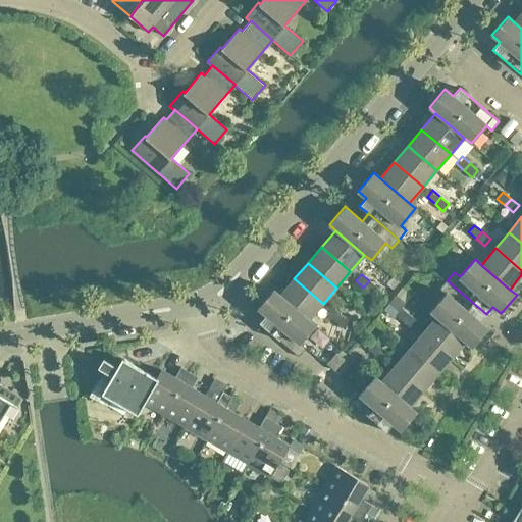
[(323,304),(294,278),(280,296),(309,320),(323,304)]
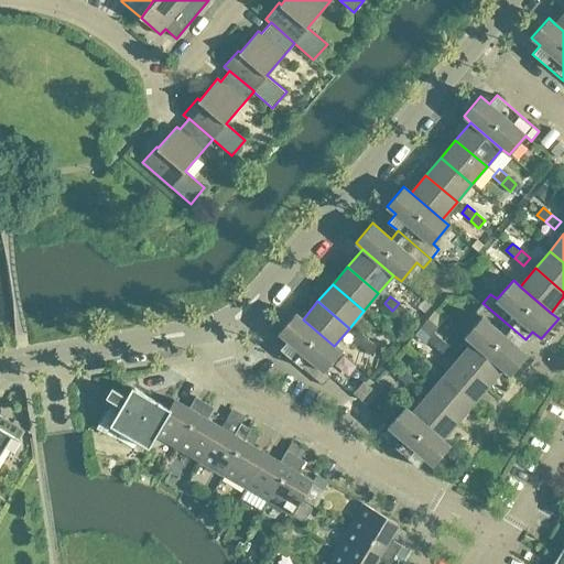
[(408,311),(399,303),(392,311),(401,318),(408,311)]
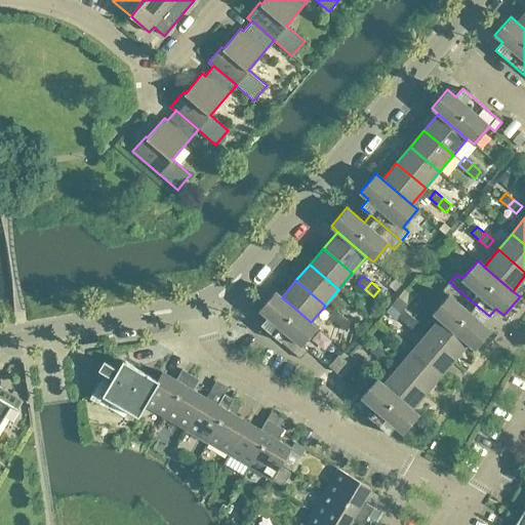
[(489,316),(449,282),(442,290),(448,295),(433,313),(439,319),(469,344),(475,349),(490,330),(483,323),(489,316)]
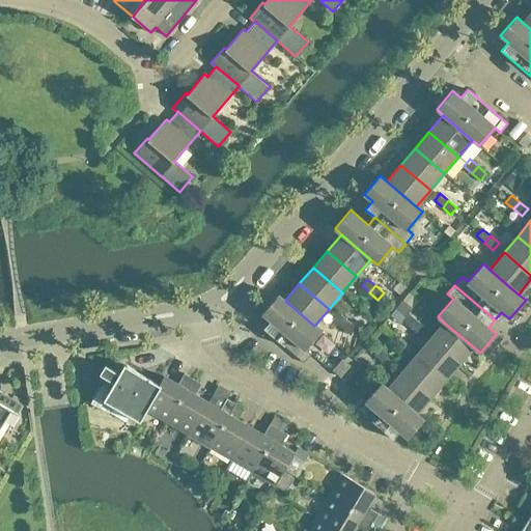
[(314,326),(285,301),(278,295),(262,313),(271,320),(263,329),(304,363),(311,354),(305,348),(320,331),(314,326)]
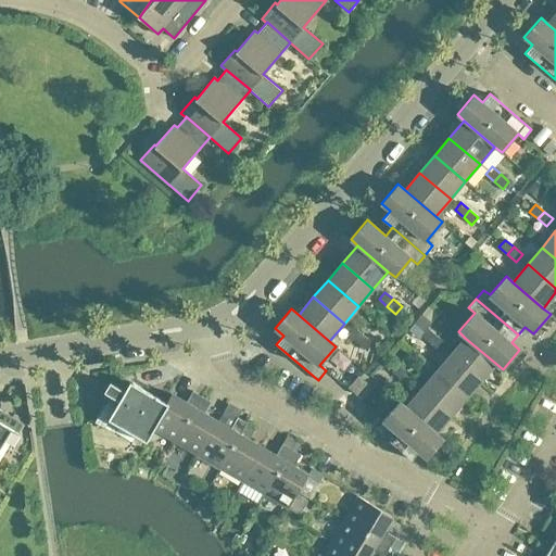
[(356,342),(363,335),(354,327),(348,335),(356,342)]
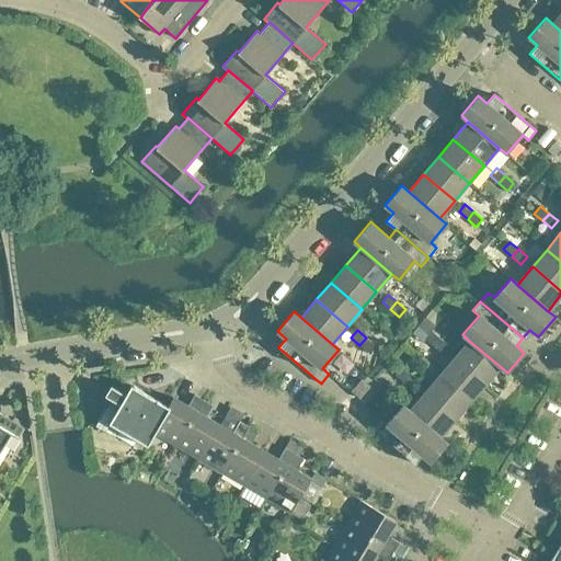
[(435,346),(442,340),(433,332),(426,340),(435,346)]
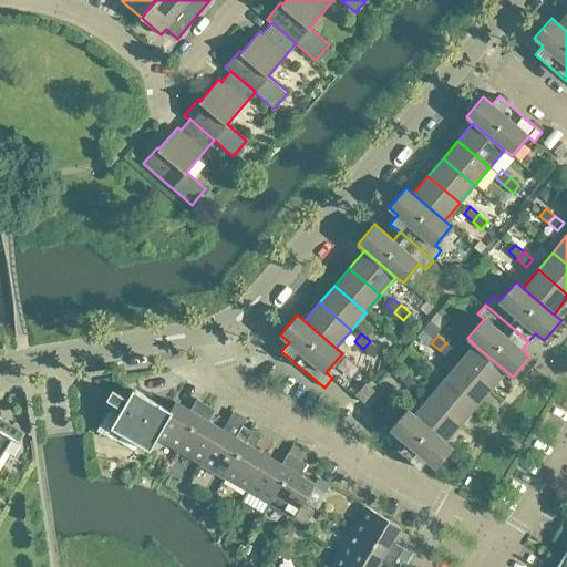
[(372,357),(379,349),(370,341),(363,349),(372,357)]
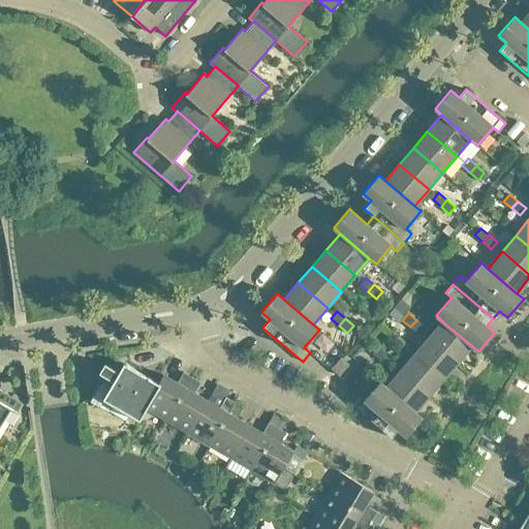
[(418,334),(425,327),(416,320),(410,327),(418,334)]
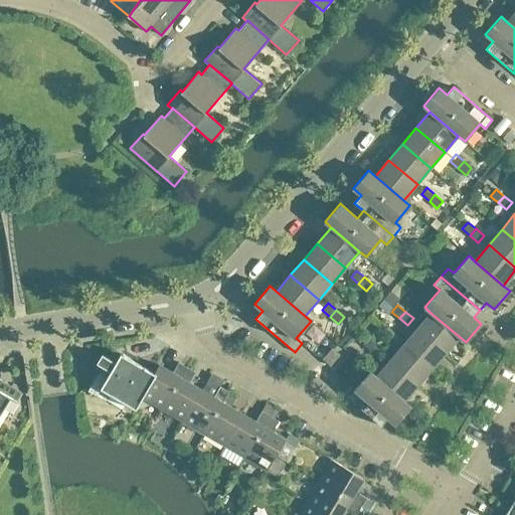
[(460,337),(431,313),(417,329),(446,353),(460,337)]
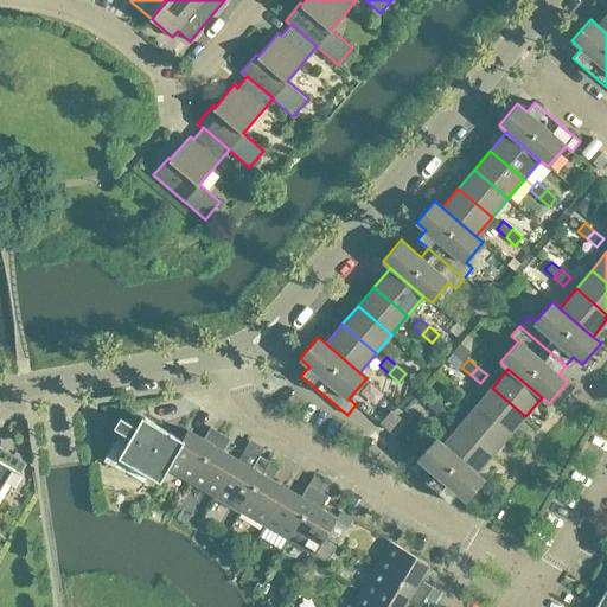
[(525,416),(492,388),(475,406),(509,435),(525,416)]
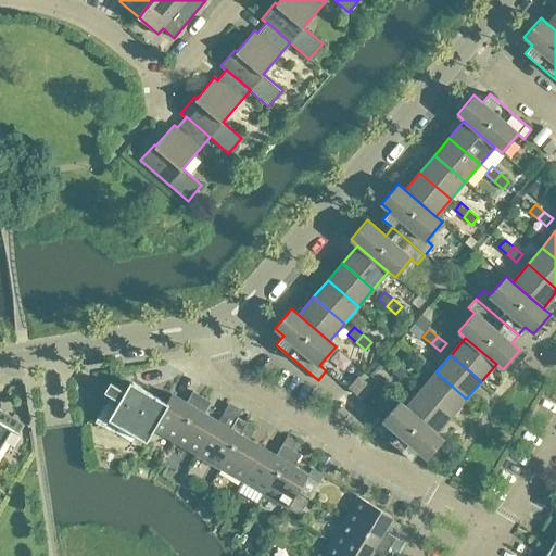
[(342,357),(329,373),(341,382),(353,367),(342,357)]
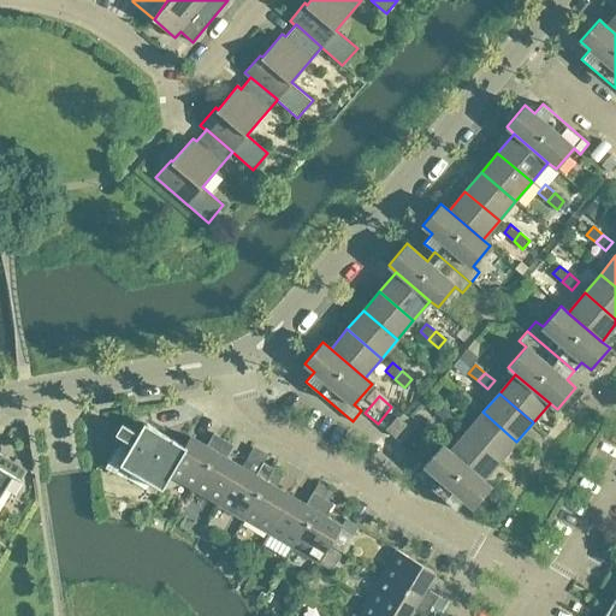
[(444,420),(451,412),(442,404),(434,412),(444,420)]
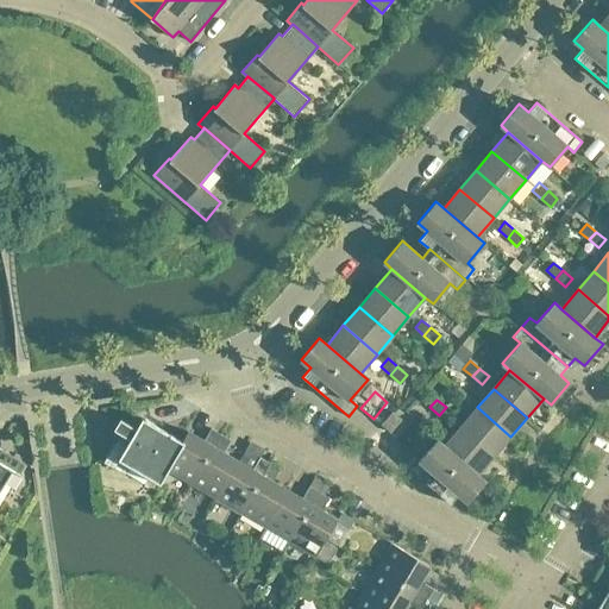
[(449,424),(454,415),(446,407),(439,415),(449,424)]
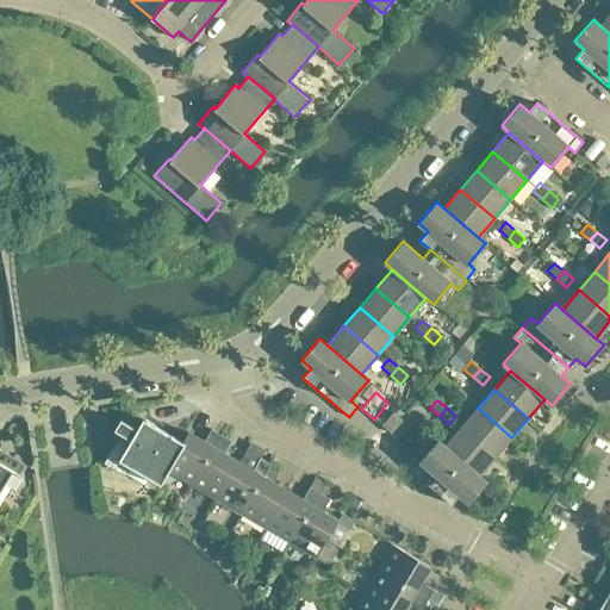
[(511,437),(478,408),(462,427),(496,455),(511,437)]
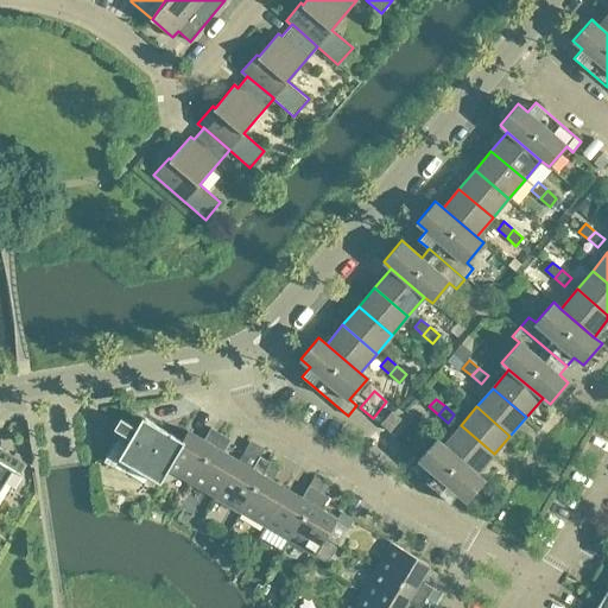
[(390,432),(401,419),(392,411),(381,424),(390,432)]
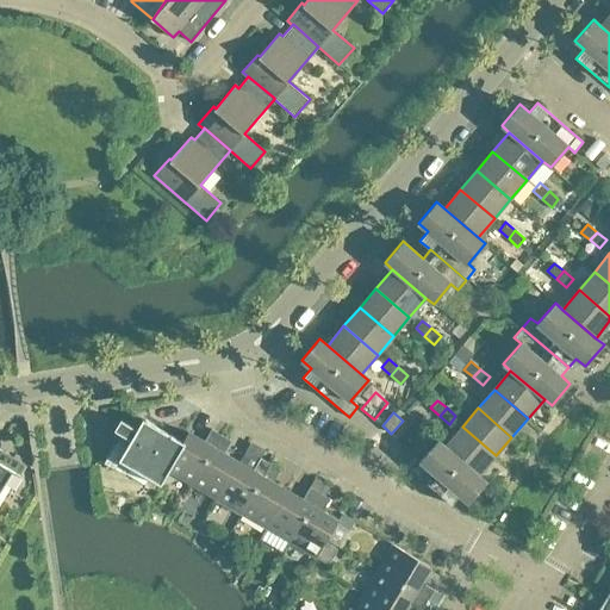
[(184,443),(182,442),(143,418),(137,429),(120,419),(114,430),(120,434),(103,462),(114,470),(119,461),(161,485),(169,471),(168,471),(184,443)]
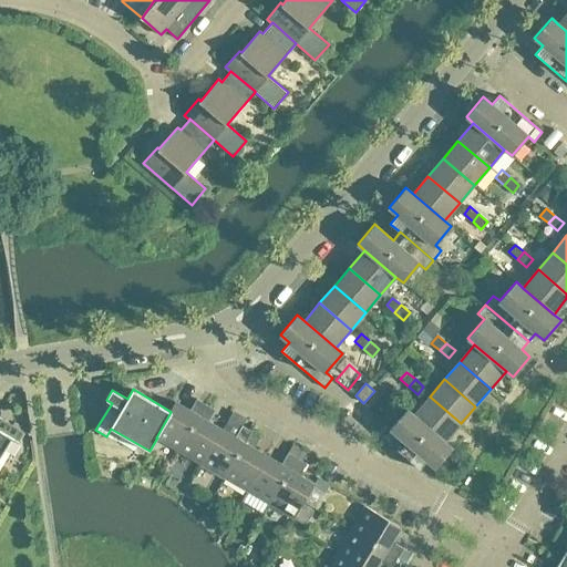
[(461,423),(430,397),(414,414),(445,442),(461,423)]
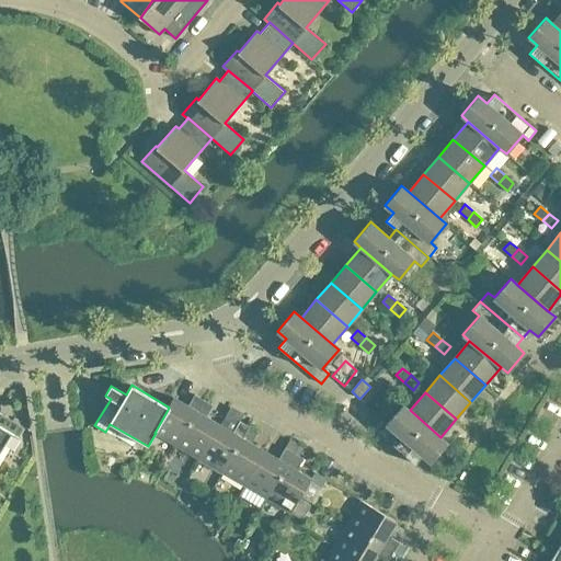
[(176,446),(204,400),(194,395),(187,405),(173,397),(168,407),(169,408),(155,433),(156,433),(176,446)]
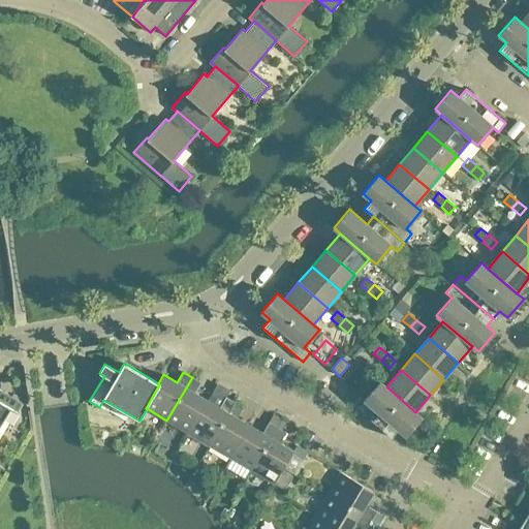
[(188,433),(207,400),(194,393),(200,382),(192,377),(166,421),(188,433)]
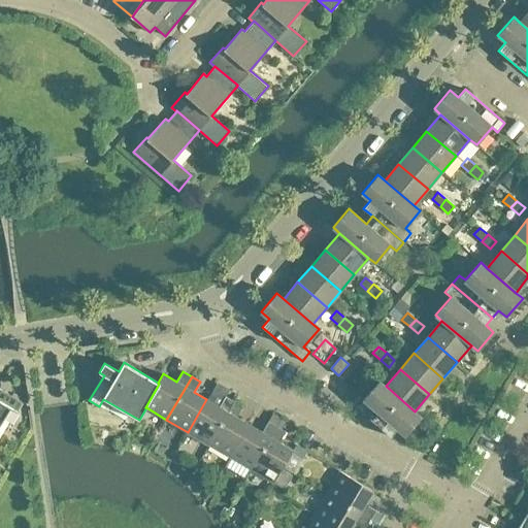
[(415,411),(386,386),(378,381),(364,398),(358,393),(351,402),(390,436),(397,428),(405,435),(421,417),(415,411)]
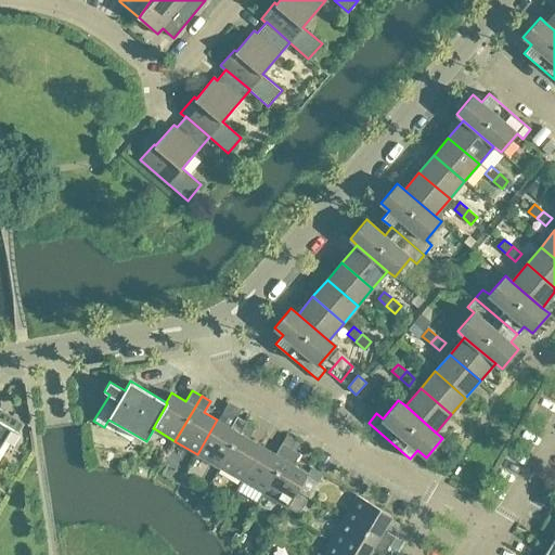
[(0,447),(11,429),(18,434),(25,423),(0,408),(0,404),(1,402),(0,401),(0,447)]
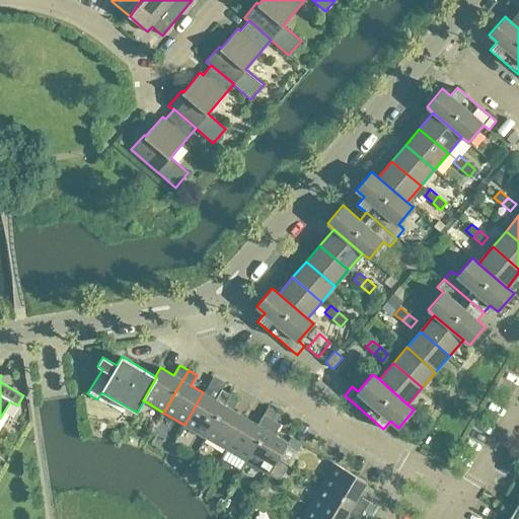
[(206,437),(230,394),(222,389),(216,400),(203,392),(184,425),(206,437)]
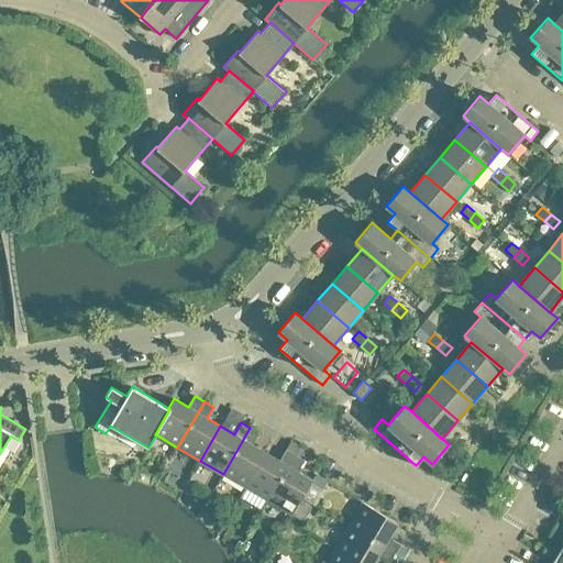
[(245,487),(266,453),(252,444),(258,433),(250,428),(223,474),(245,487)]
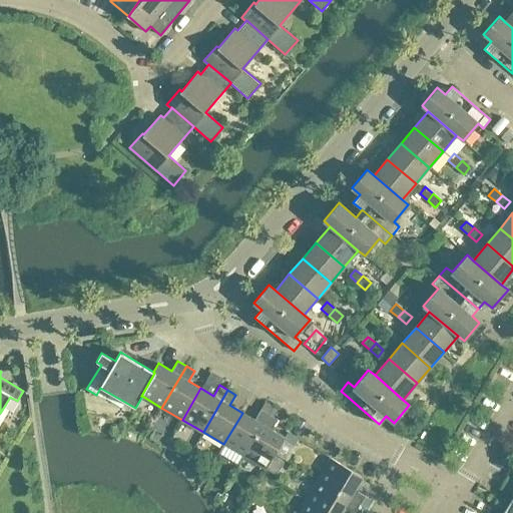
[(244,456),(269,415),(261,410),(254,420),(242,413),(223,444),(244,456)]
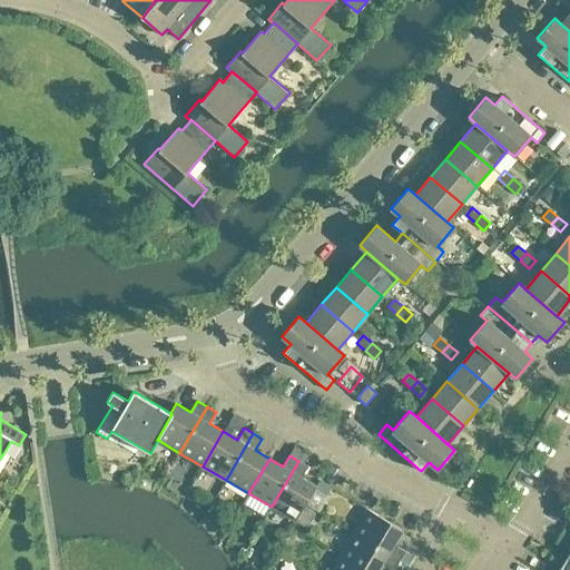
[(315,489),(316,487),(302,478),(308,467),(298,461),(272,507),(295,521),(315,489)]
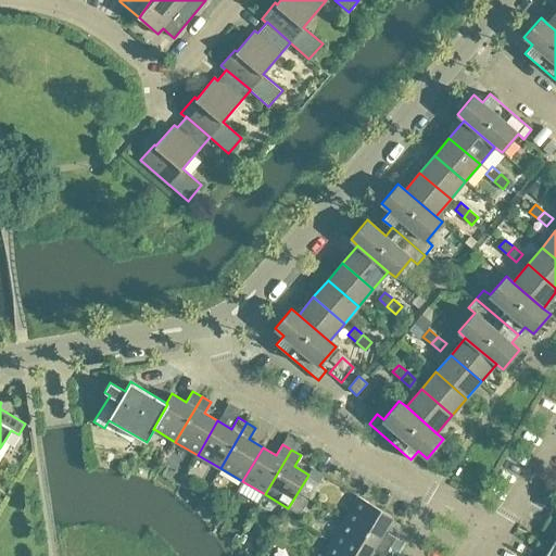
[(307,477),(319,484),(325,476),(312,468),(308,475),(307,477)]
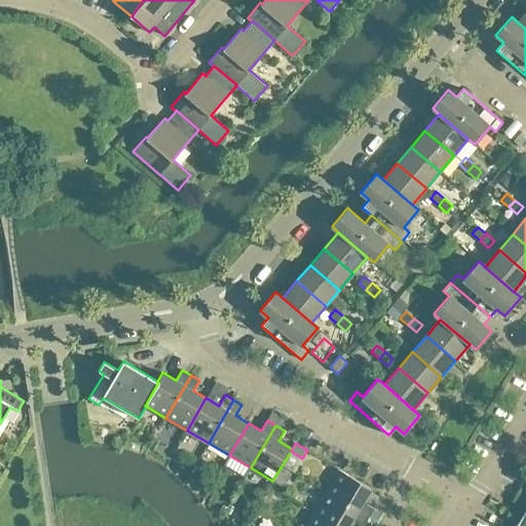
[(364,502),(371,489),(339,470),(326,492),(369,517),(374,509),(364,502)]
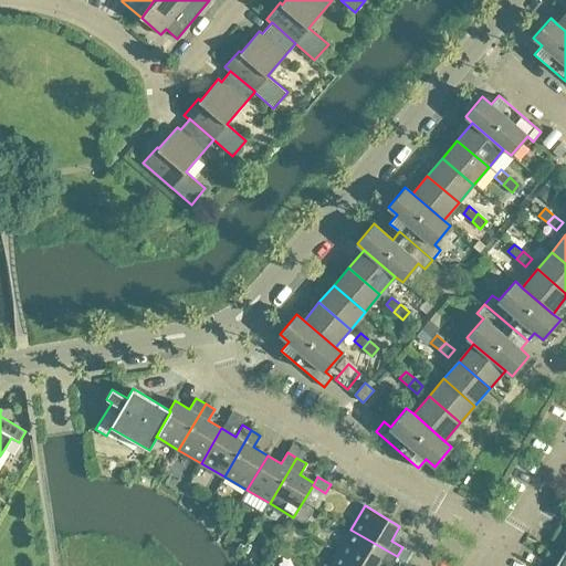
[(397,556),(350,530),(337,552),(360,565),(376,565),(380,559),(391,565),(397,556)]
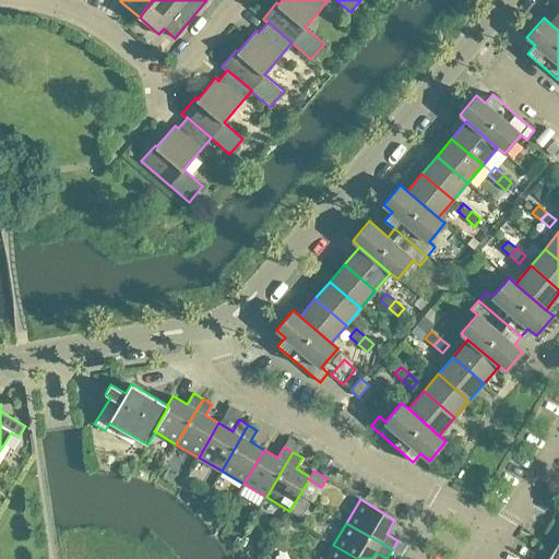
[(356,558),(333,545),(324,558),(356,558)]
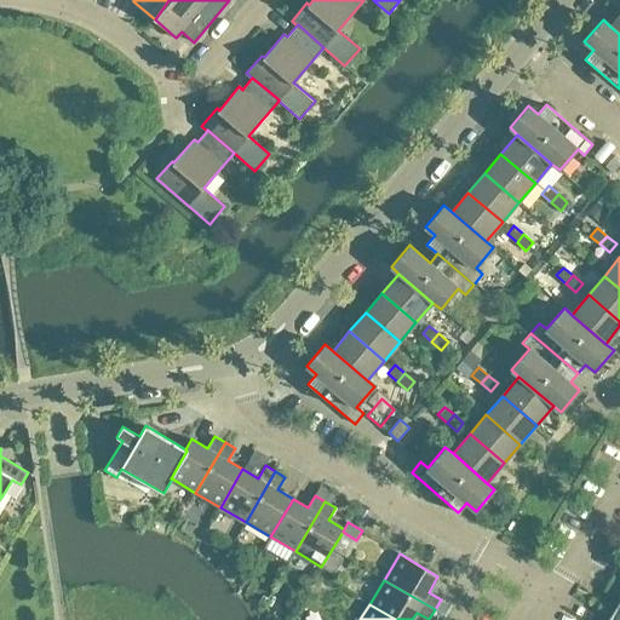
[(619,619),(619,609),(616,607),(608,619),(619,619)]
